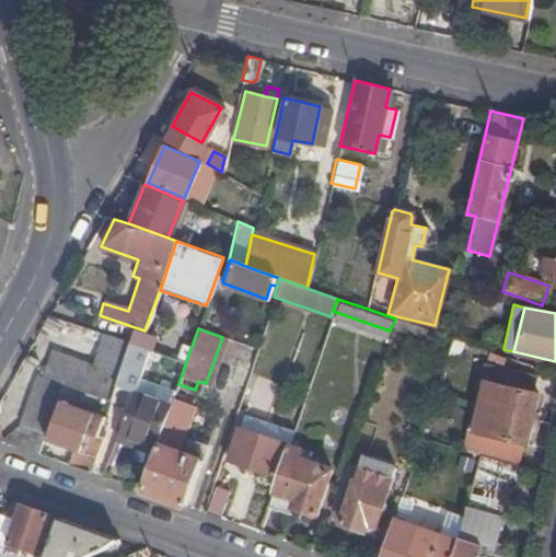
[(87,363),(118,374),(129,343),(128,343),(97,332),(87,363)]
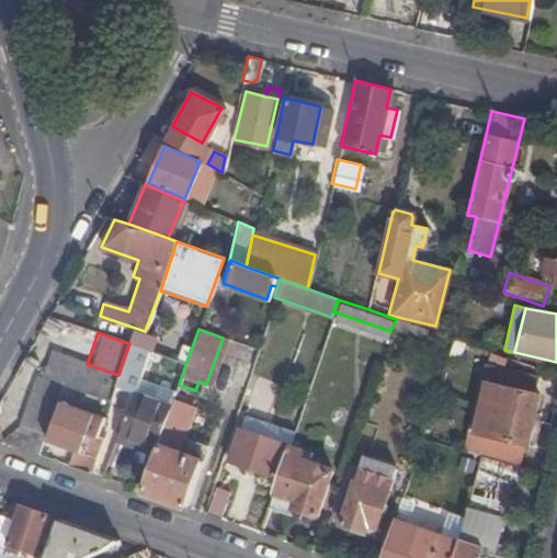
[(447,354),(459,357),(465,342),(453,338),(447,354)]
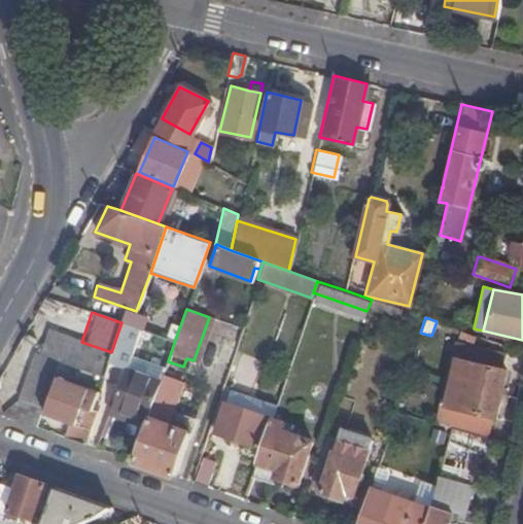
[(107,362),(126,370),(140,328),(121,322),(111,352),(107,362)]
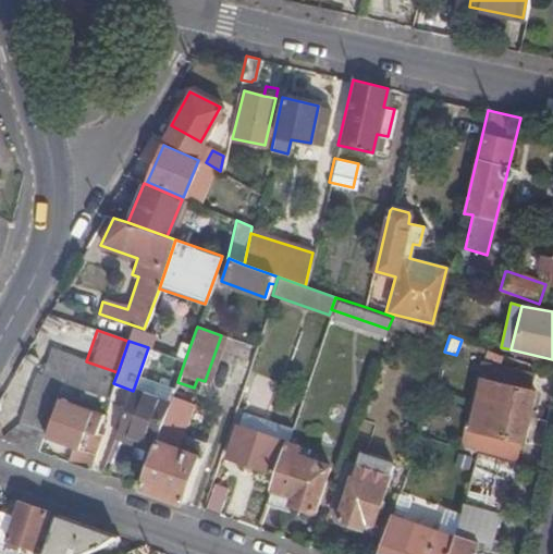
[(62,382),(109,398),(113,383),(118,372),(86,361),(50,349),(41,374),(34,373),(20,420),(46,430),(62,382)]
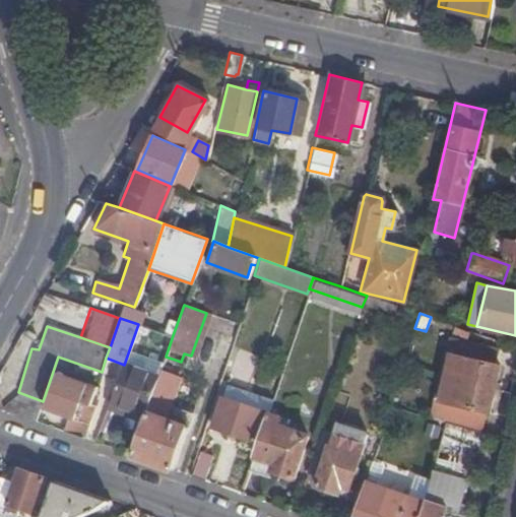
[(443,377),(492,388),(498,364),(495,364),(498,351),(451,341),(444,374),(443,377)]
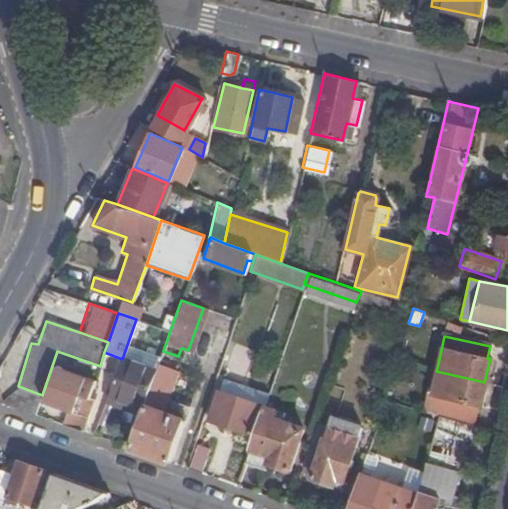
[(233,345),(223,363),(238,371),(248,352),(233,345)]
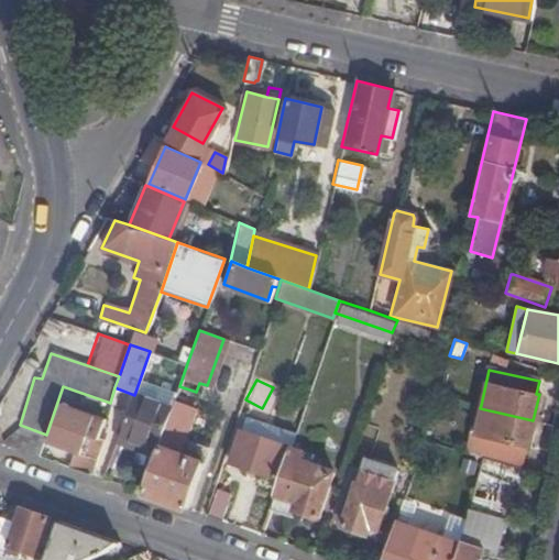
[(129,409),(133,397),(134,395),(114,387),(110,403),(129,409)]
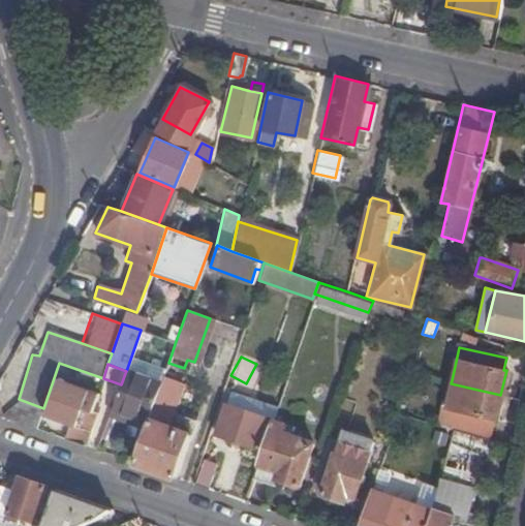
[(147,424),(157,397),(160,384),(125,373),(121,384),(110,412),(147,424)]
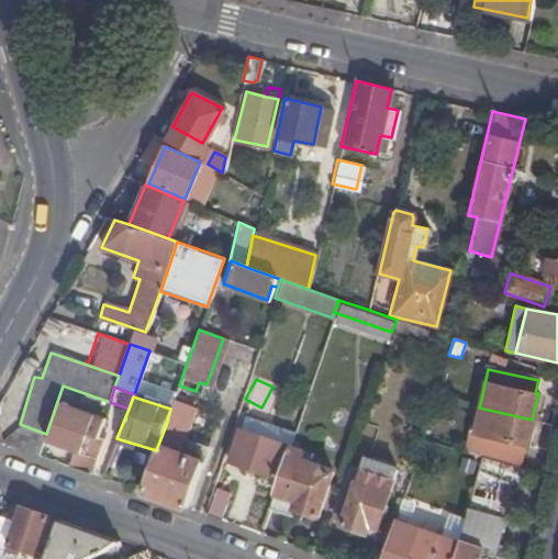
[(68,464),(88,471),(100,437),(98,436),(104,417),(60,403),(47,442),(74,450),(68,464)]
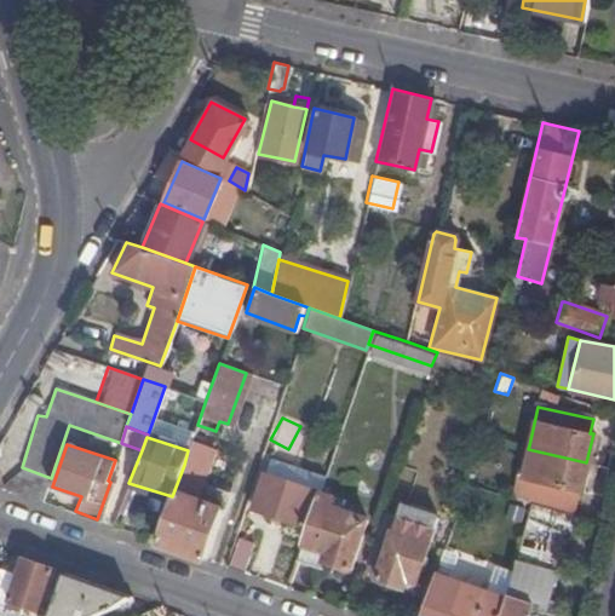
[(580,489),(586,462),(528,449),(526,461),(539,465),(539,466),(546,467),(539,496),(576,505),(580,489)]
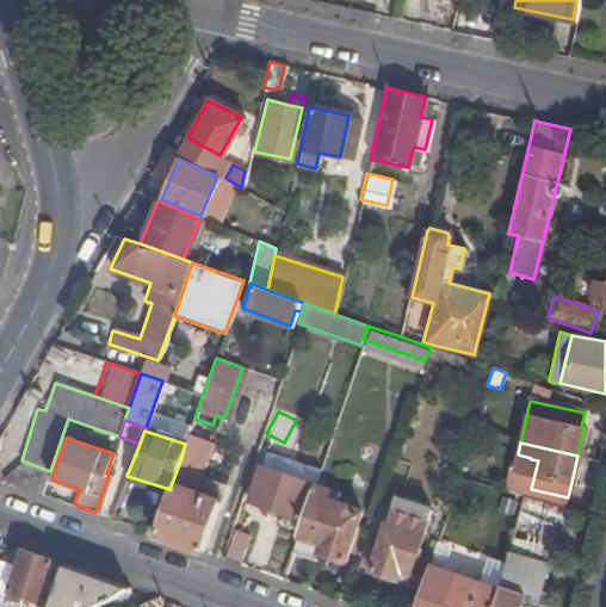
[(155,532),(202,549),(218,499),(212,496),(214,490),(204,487),(201,493),(192,490),(202,465),(181,458),(169,489),(155,532)]
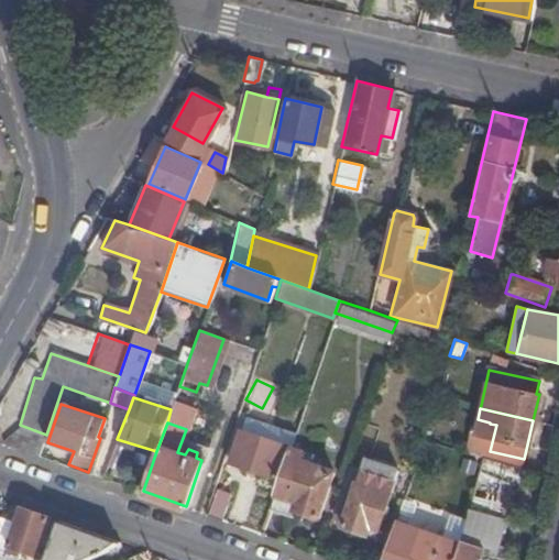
[(6,442),(40,454),(46,435),(20,425),(6,442)]
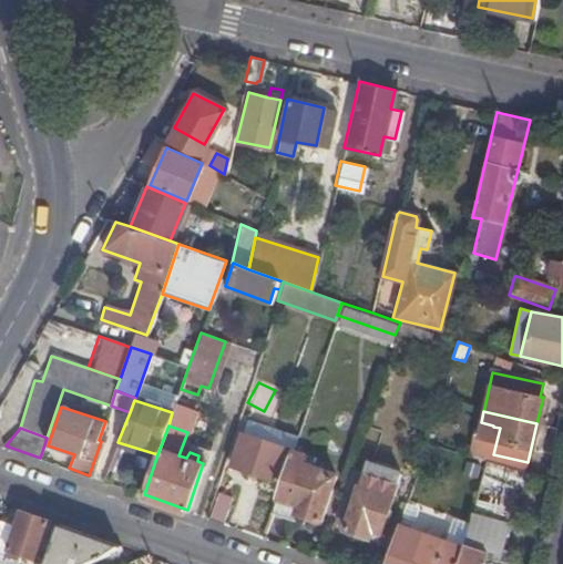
[(241,433),(231,463),(280,481),(292,449),(241,433)]
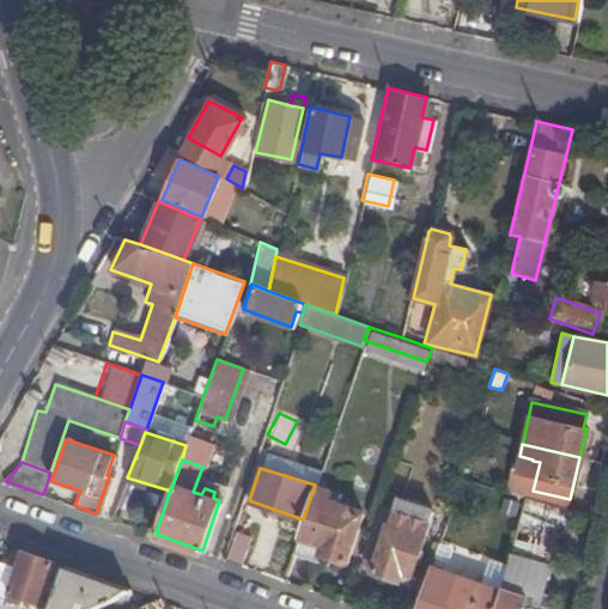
[(332,489),(315,485),(303,519),(292,552),(316,559),(317,552),(345,560),(362,511),(328,500),(332,489)]
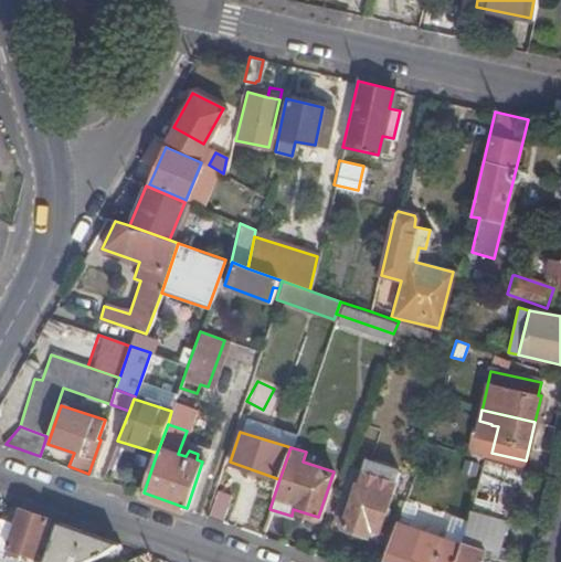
[(507,507),(517,464),(482,457),(473,499),(507,507)]
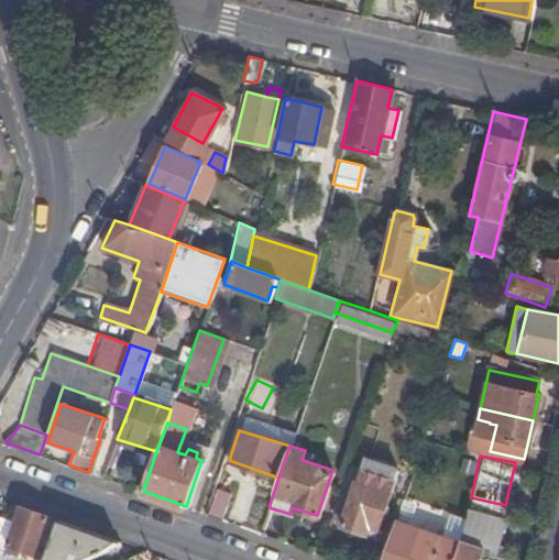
[(359,468),(348,463),(332,508),(344,513),(341,525),(364,533),(368,524),(377,527),(397,469),(363,457),(359,468)]
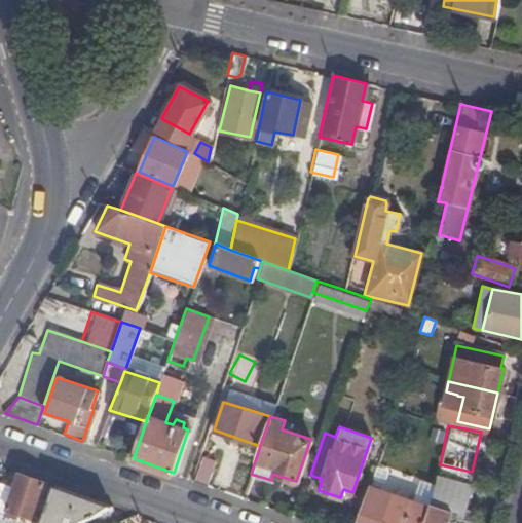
[(193,480),(204,484),(213,457),(201,453),(193,480)]
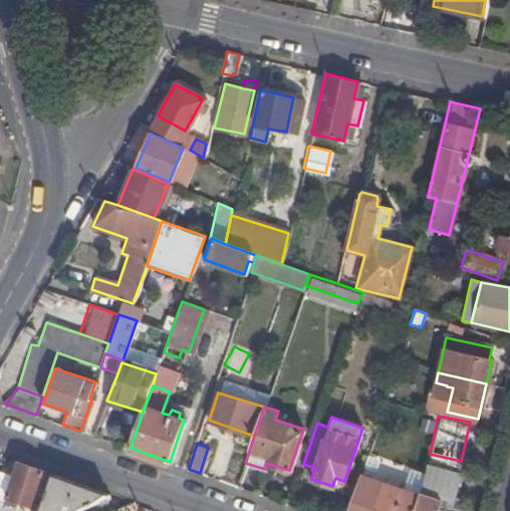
[(0,510),(12,510),(17,500),(31,505),(42,470),(18,462),(11,479),(0,476),(0,510)]
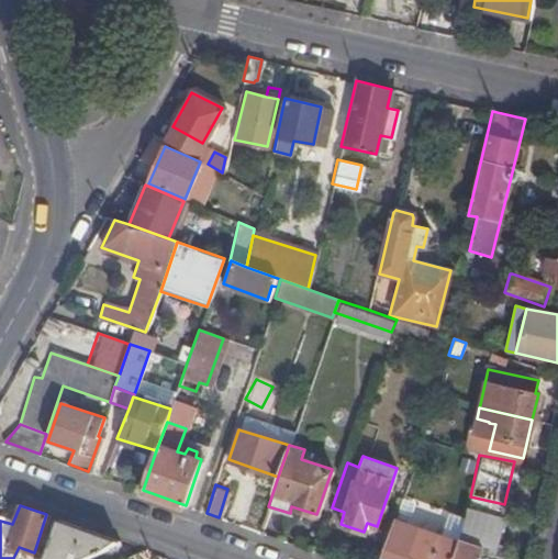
[(489,512),(466,506),(458,538),(481,546),(489,512)]
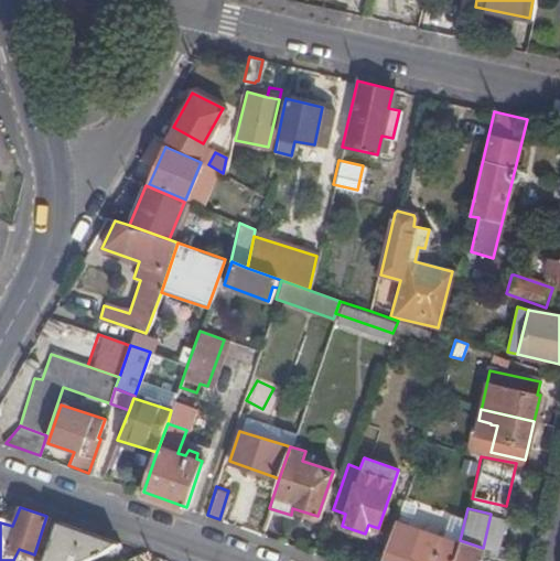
[(498,543),(505,517),(491,514),(483,548),(481,556),(493,560),(502,560),(507,547),(498,543)]
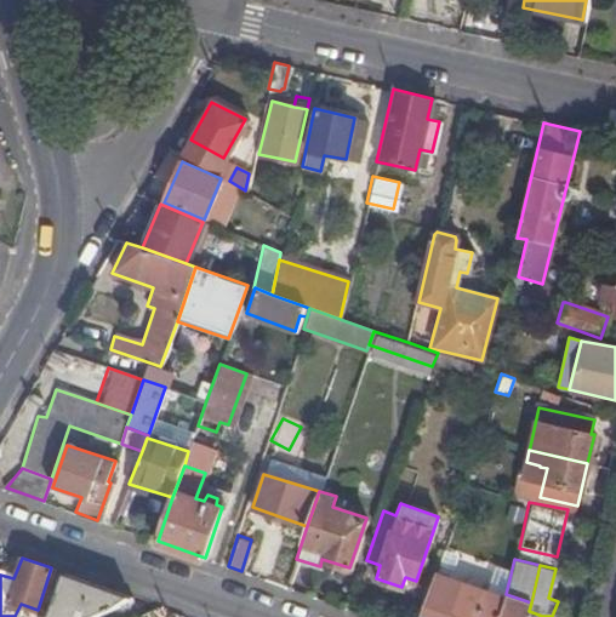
[(63,572),(47,616),(86,616),(131,596),(63,572)]
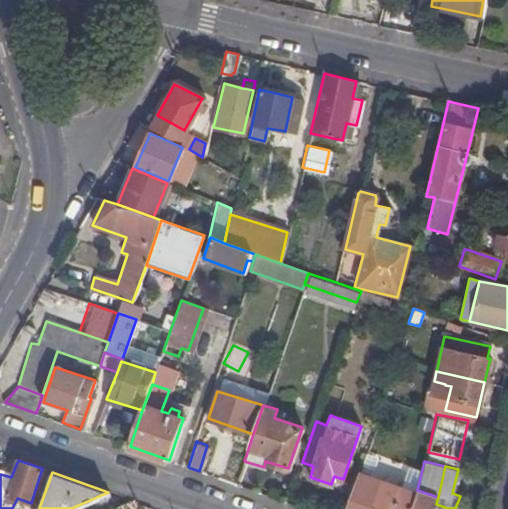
[(373,508),(410,508),(416,493),(361,473),(352,498),(375,506),(373,508)]
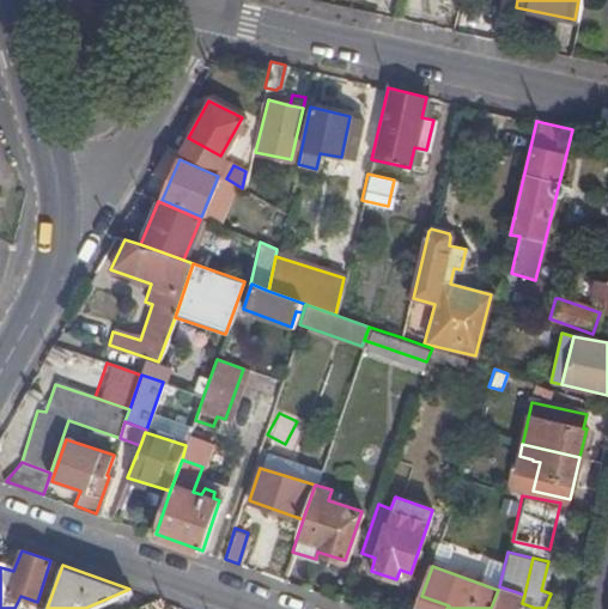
[(498,590),(491,608),(535,608),(522,603),(524,595),(499,586),(498,590)]
